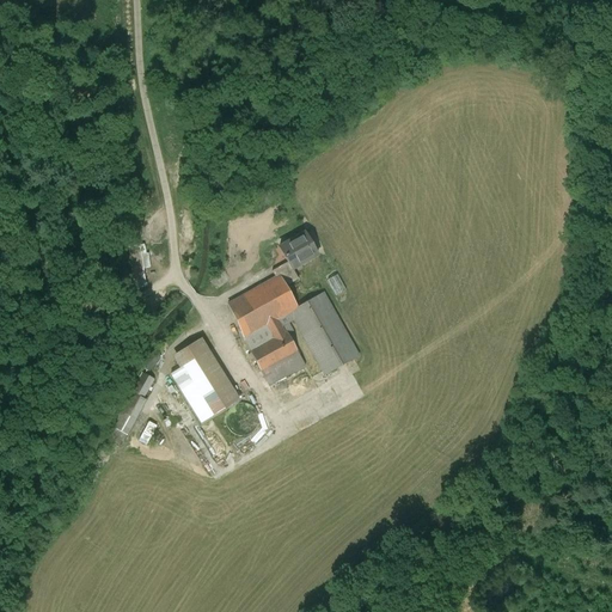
[(305,233),(279,249),(287,263),(283,265),(287,271),(280,276),(285,287),(298,280),(292,270),(317,256),(305,233)]
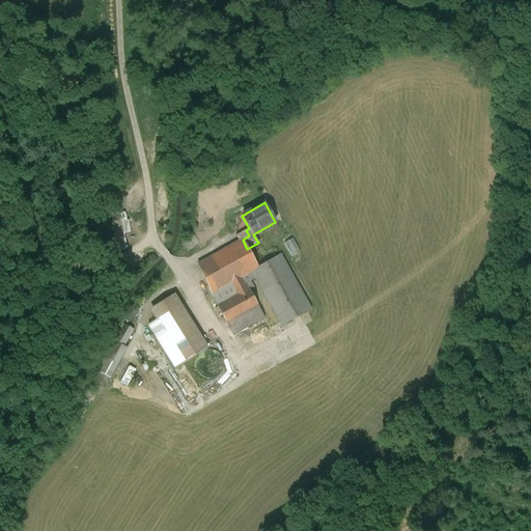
[(128,216),(115,222),(121,241),(135,234),(128,216)]
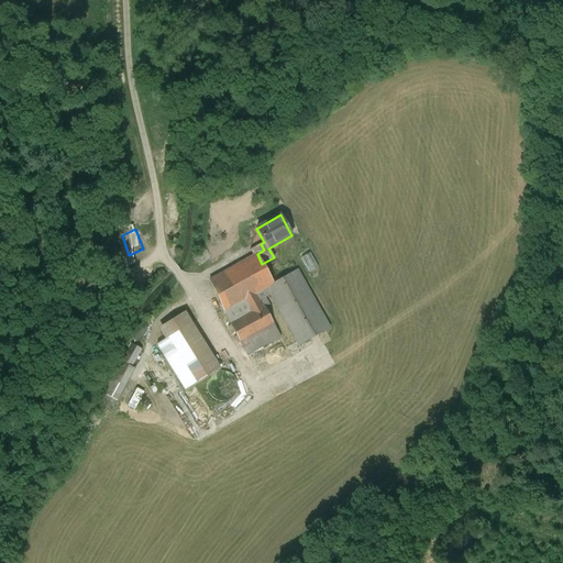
[(261,244),(250,250),(253,256),(257,254),(264,250),(261,244)]
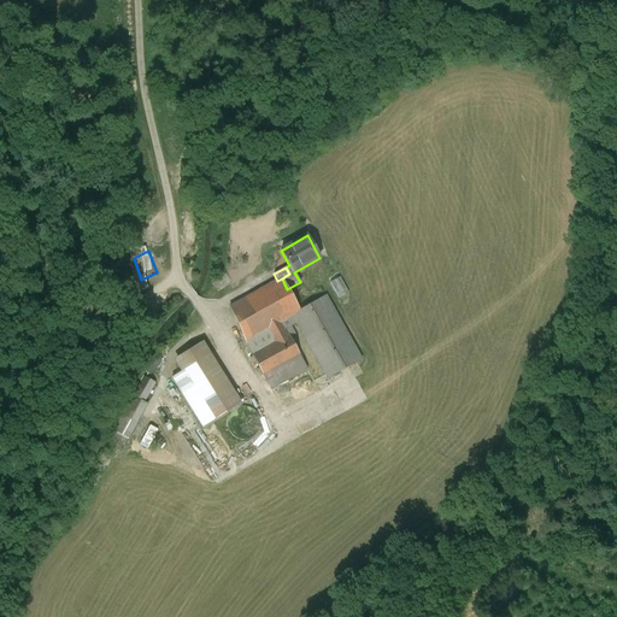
[(277,281),(229,309),(242,335),(257,327),(260,333),(277,322),(299,311),(287,289),(282,278),(277,281)]
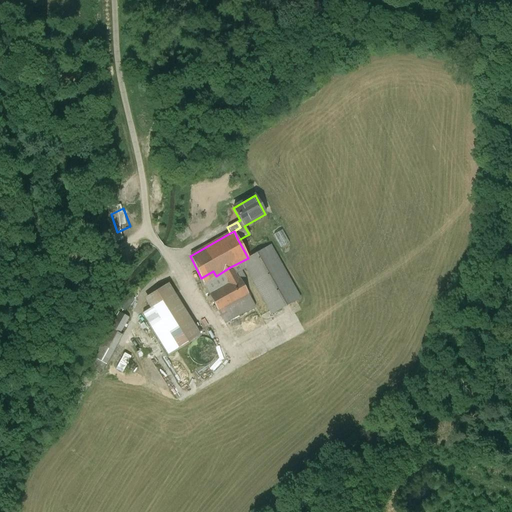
[(300,298),(270,245),(248,258),(230,267),(234,274),(245,268),(271,314),(296,301),(300,298)]
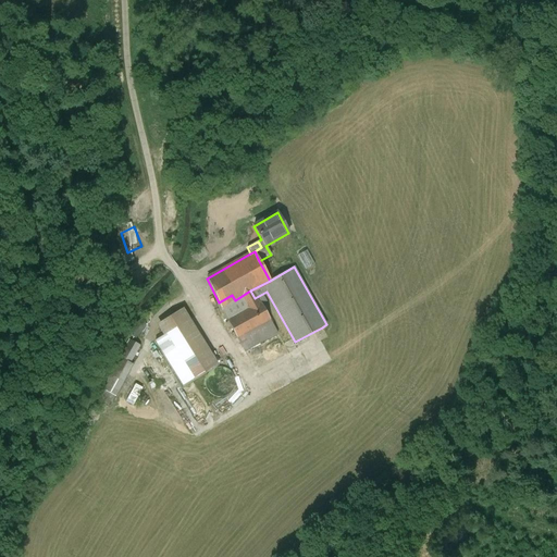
[(250,291),(235,300),(232,295),(219,302),(227,321),(227,322),(236,338),(270,320),(260,304),(258,305),(255,298),(250,291)]
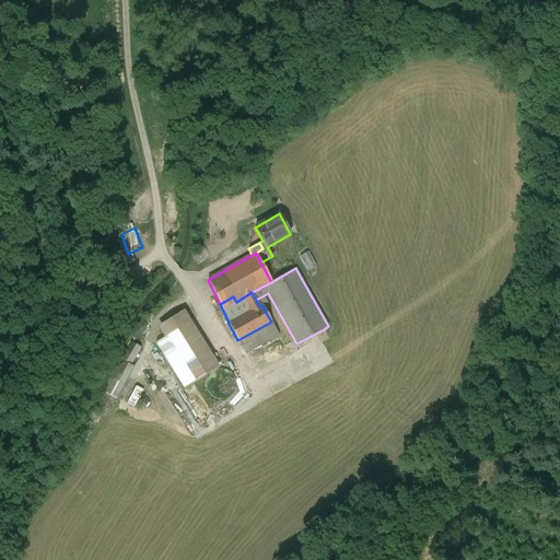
[(183,312),(160,326),(167,337),(155,343),(184,388),(218,368),(183,312)]
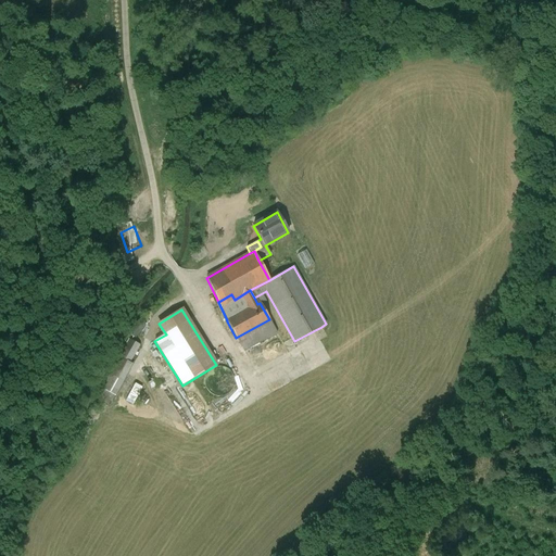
[(269,319),(236,338),(243,351),(276,333),(269,319)]
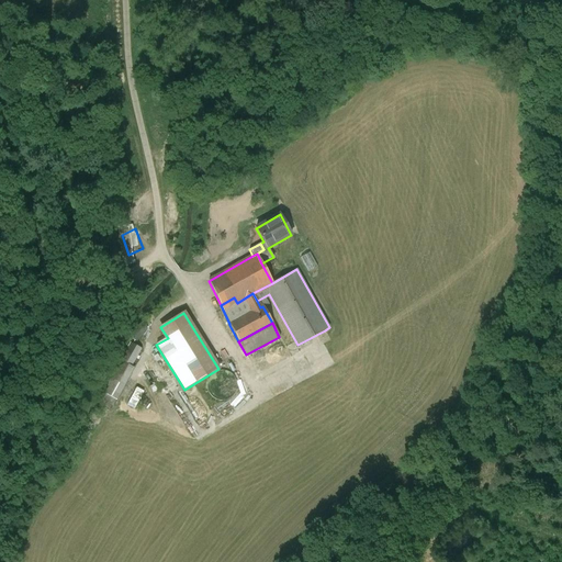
[(141,349),(131,344),(121,361),(122,361),(130,367),(141,349)]
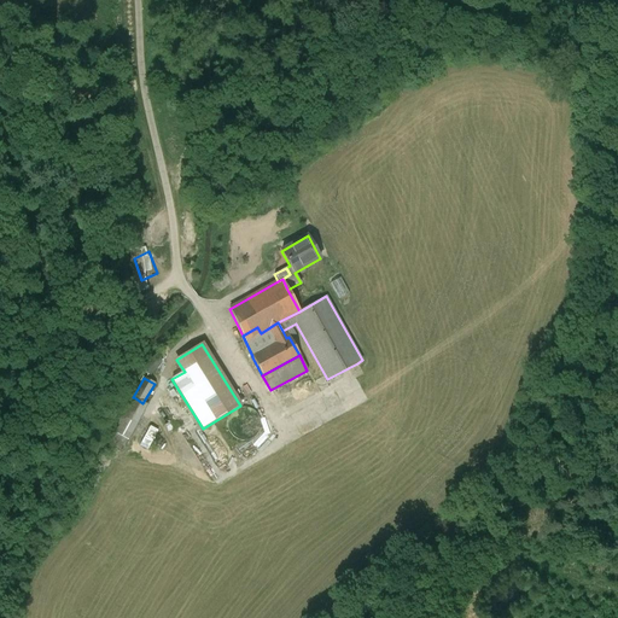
[(143,403),(134,397),(118,424),(130,431),(146,404),(143,403)]
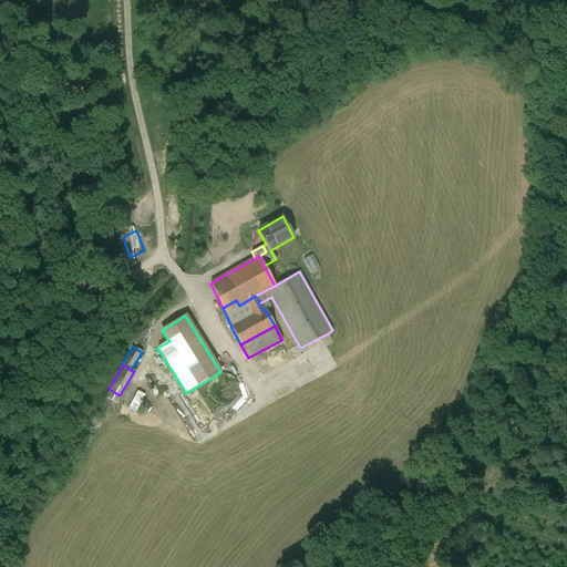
[(229,375),(228,374),(226,374),(223,374),(219,374),(217,375),(215,378),(213,379),(212,380),(210,381),(209,383),(209,385),(209,388),(208,390),(209,392),(209,393),(209,394),(210,395),(212,398),(213,399),(214,401),(216,402),(217,403),(219,403),(224,404),(228,403),(230,403),(232,402),(234,400),(235,399),(237,397),(237,395),(238,393),(238,391),(239,389),(238,385),(238,383),(237,382),(236,381),(235,379),(233,377),(232,377),(229,375)]
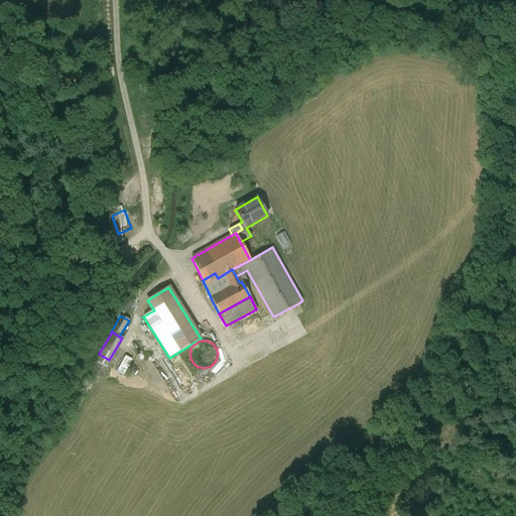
[(132,375),(138,360),(128,356),(122,371),(132,375)]
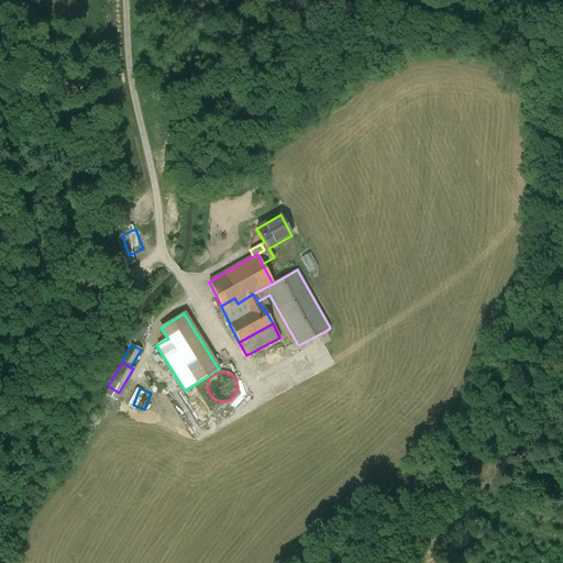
All buildings are outlined.
